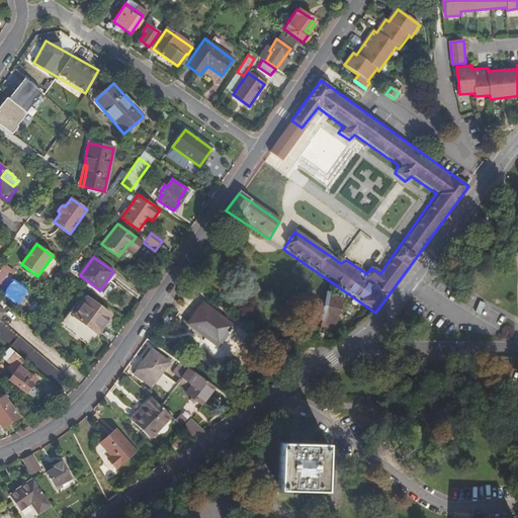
[(0,289),(18,303),(27,289),(10,278),(15,271),(3,263),(0,267),(0,289)]
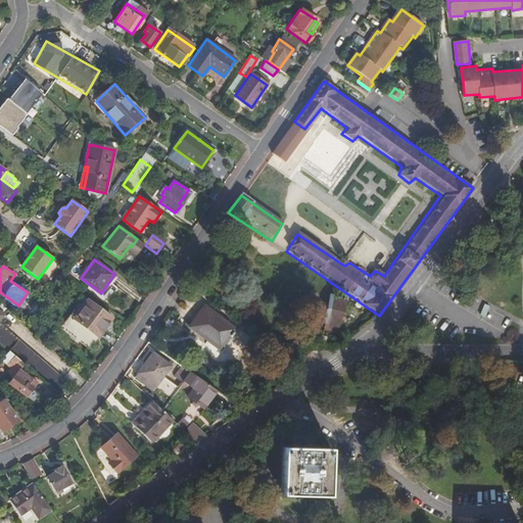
[(332,295),(325,323),(341,327),(348,298),(346,298),(346,297),(345,299),(332,295)]
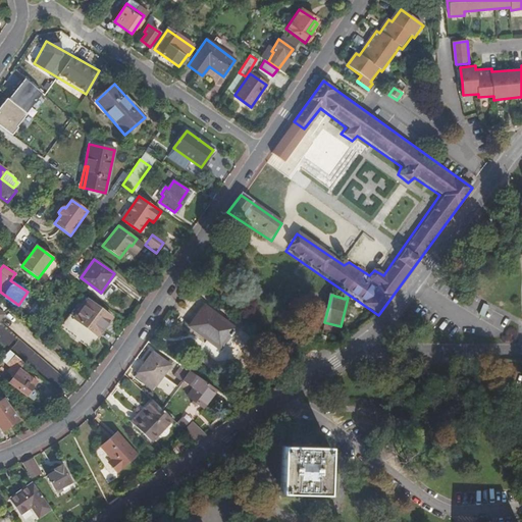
[(98,334),(111,316),(86,297),(71,315),(98,334)]
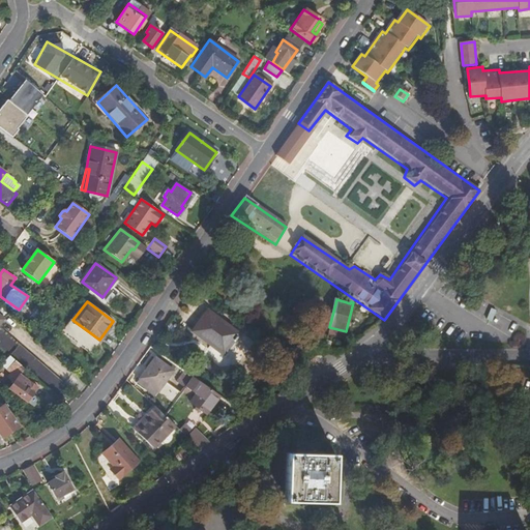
[(207,310),(193,331),(225,354),(239,332),(207,310)]
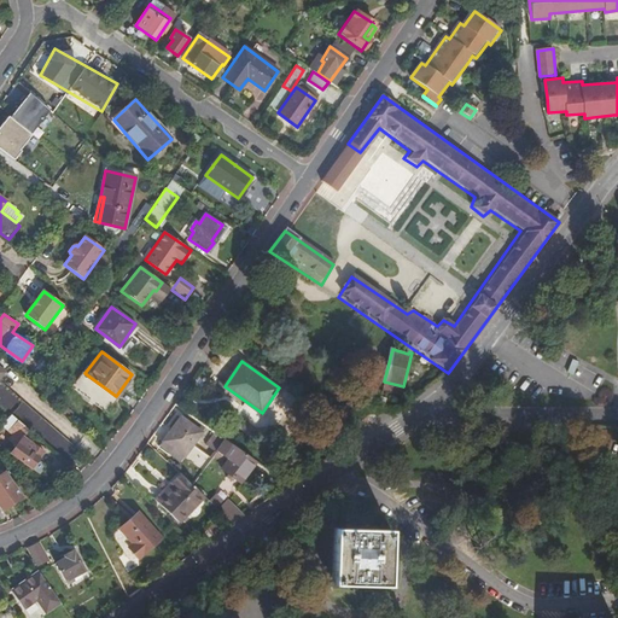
[(403,386),(384,382),(382,389),(402,395),(403,386)]
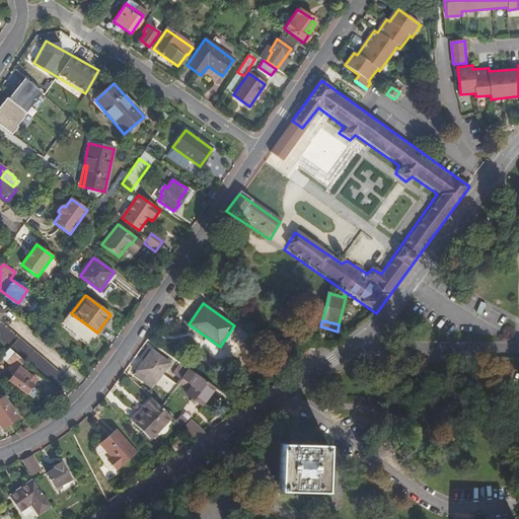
[(0,323),(0,339),(58,390),(68,380),(2,321),(0,323)]
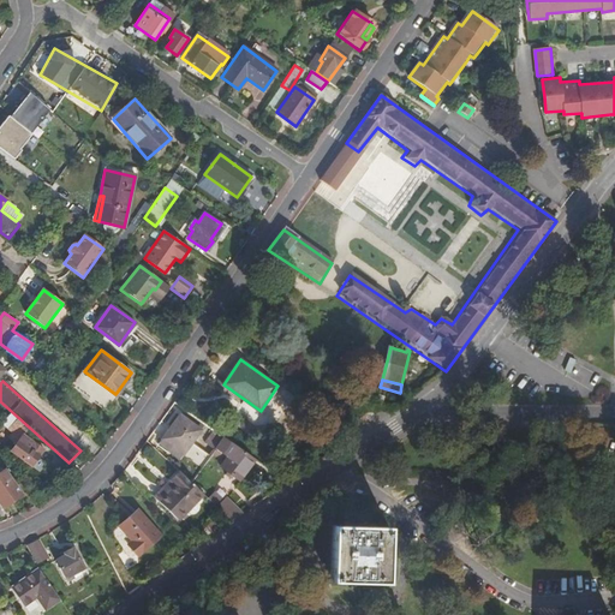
[(206,425),(184,408),(160,443),(168,449),(172,446),(184,455),(206,425)]
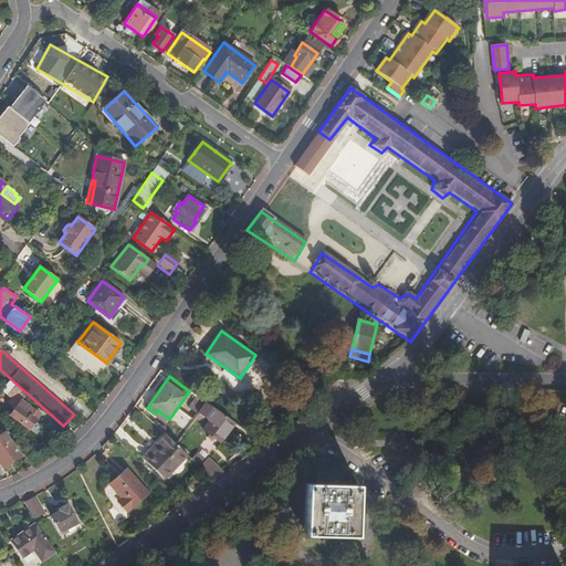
[(10,379),(1,389),(14,402),(24,392),(10,379)]
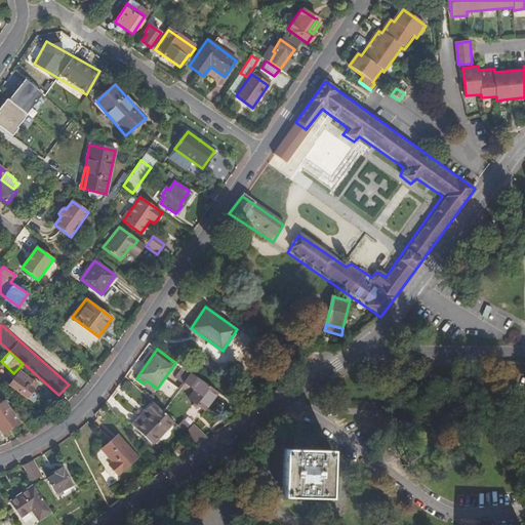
[(35,386),(18,373),(9,385),(27,397),(35,386)]
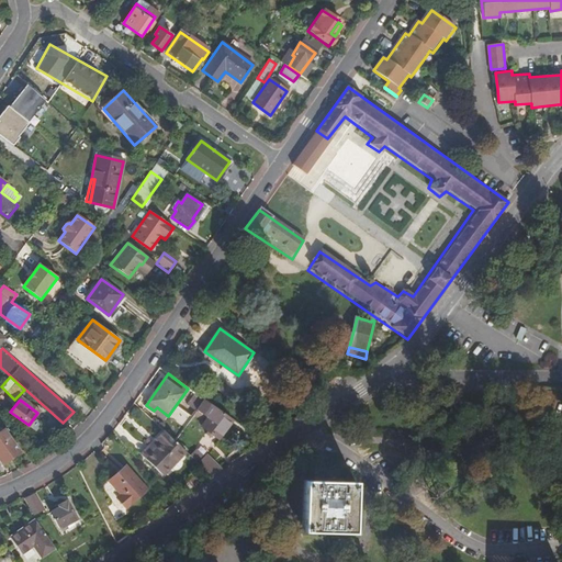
[(220,440),(233,417),(201,400),(193,412),(203,417),(198,427),(220,440)]
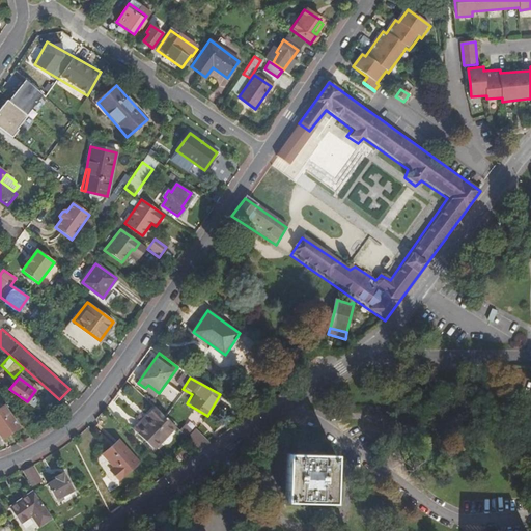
[(156,398),(159,393),(148,385),(145,388),(144,390),(156,398)]
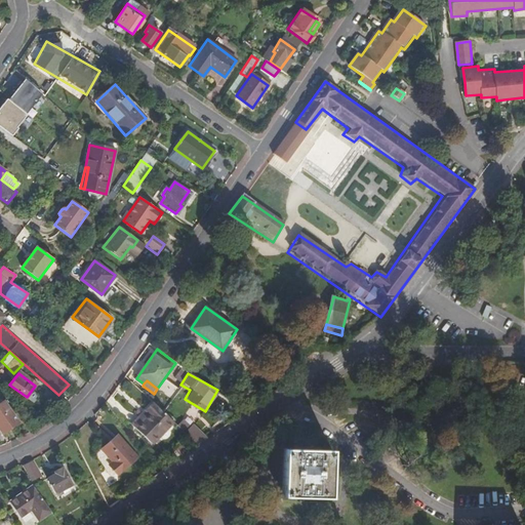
[(0,429),(2,433),(18,421),(5,401),(0,404),(0,429)]
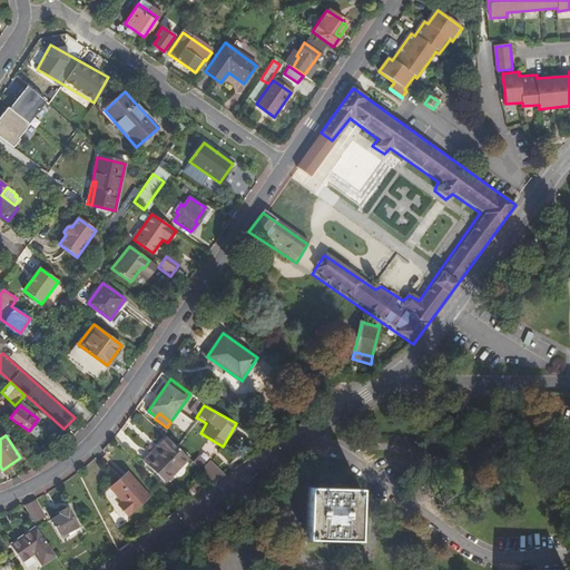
[(166,481),(188,459),(167,438),(158,446),(163,451),(148,464),(166,481)]
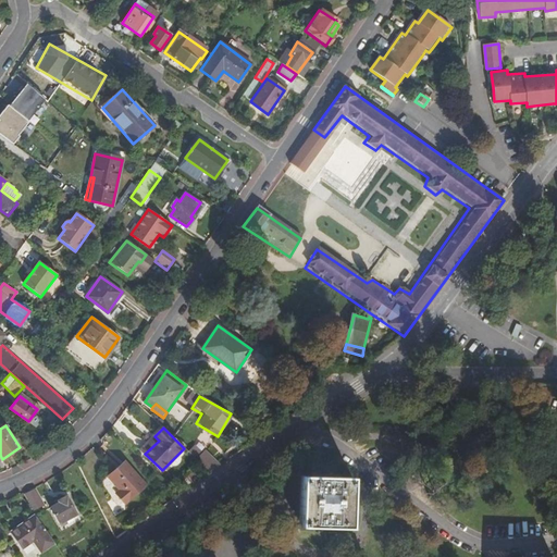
[(115,494),(125,505),(146,486),(124,462),(108,477),(120,491),(115,494)]
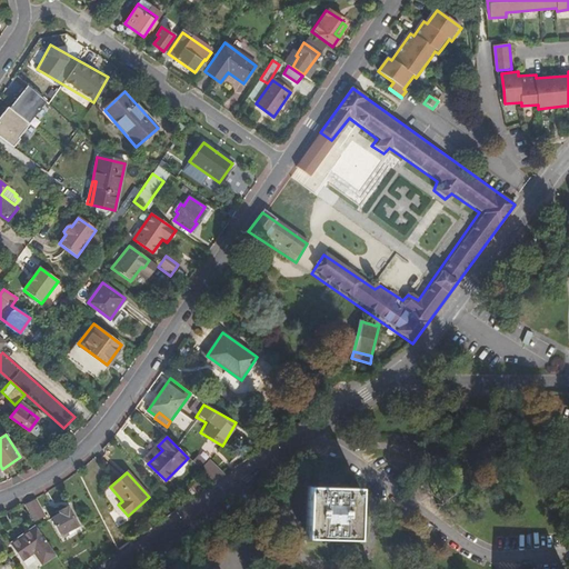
[(307,541),(358,542),(359,491),(308,490),(307,541)]
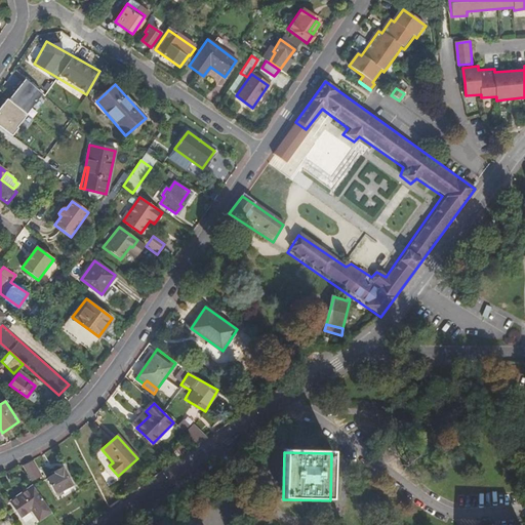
[(46,466),(38,470),(33,460),(23,466),(32,482),(49,472),(46,466)]
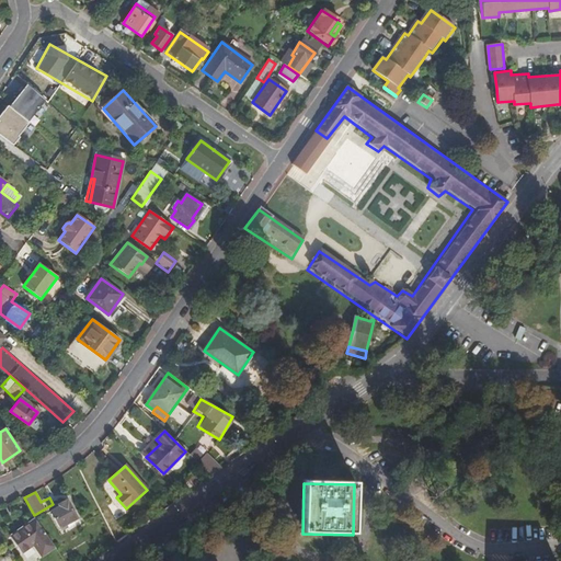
[(68,522),(76,517),(66,500),(57,504),(59,506),(50,512),(59,526),(64,524),(66,527),(69,525),(68,522)]
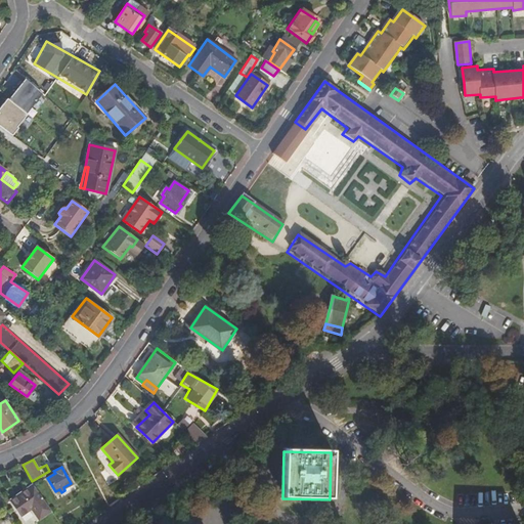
[(38,518),(50,510),(33,484),(9,500),(18,515),(31,507),(38,518)]
